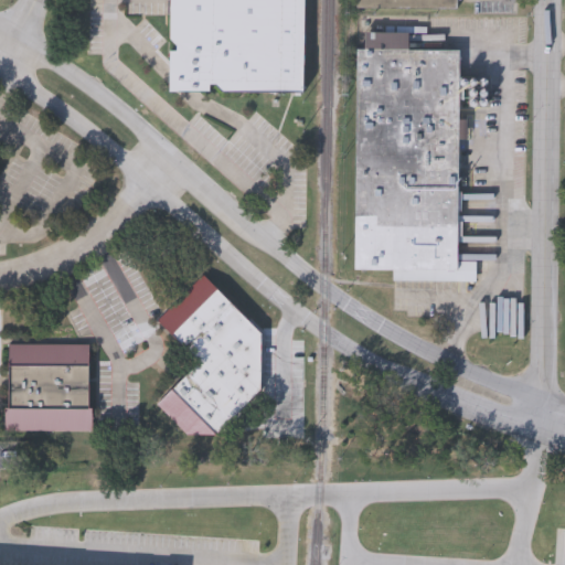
[(304,0),(304,93),(193,92),(169,92),(169,68),(169,0),(304,0)]
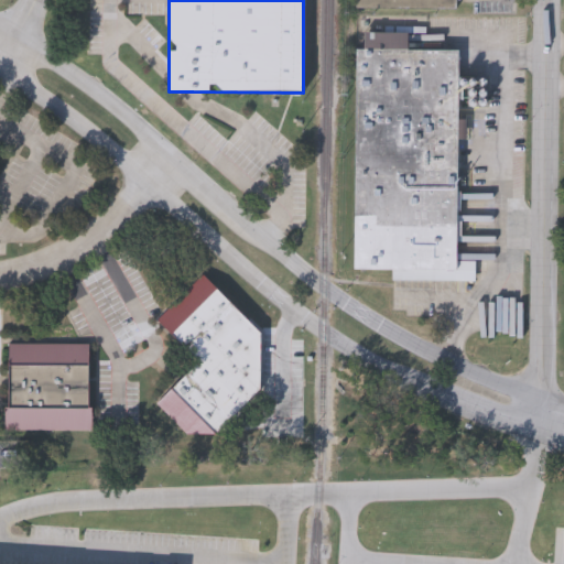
[(456,0),(456,9),(356,8),(356,0),(456,0)]
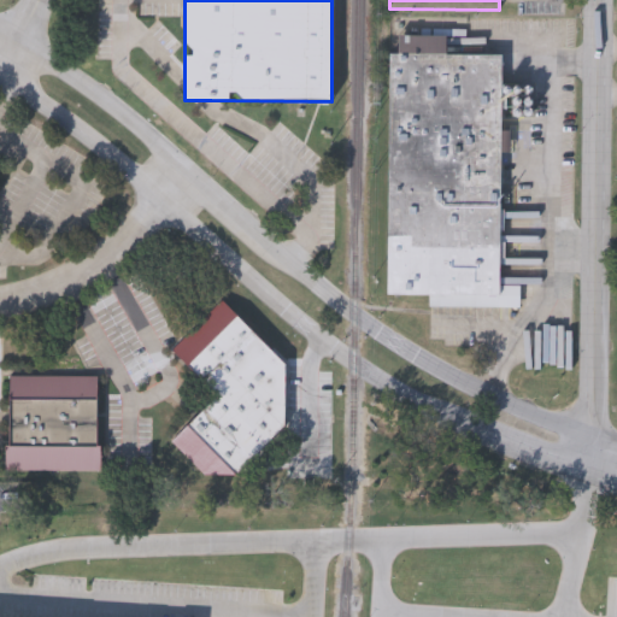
[(387,297),(389,54),(397,54),(397,36),(446,36),(446,45),(482,46),(482,54),(501,54),(500,286),(519,286),(518,309),(428,307),(428,297),(387,297)]
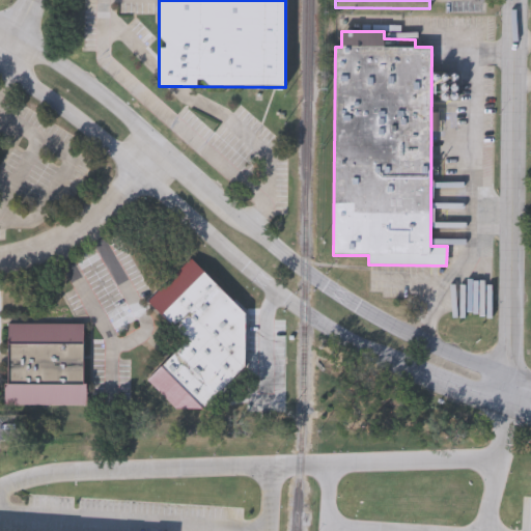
[(244,314),(245,372),(238,380),(238,397),(218,417),(185,418),(147,381),(183,345),(183,339),(149,306),(149,302),(190,261),(244,314)]
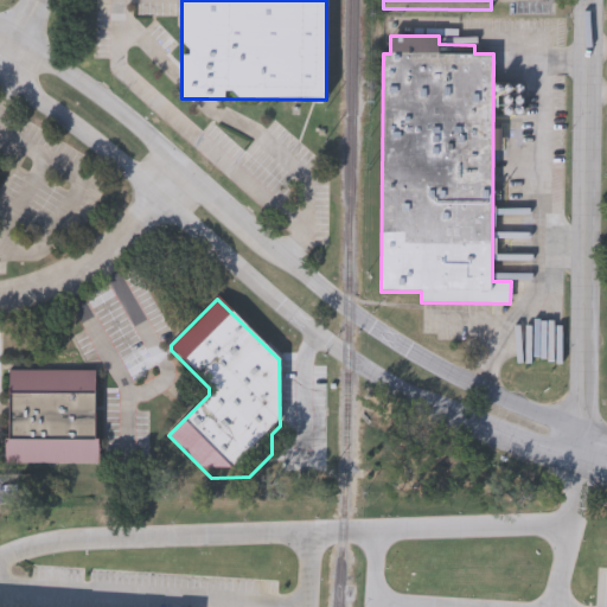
[(6,464),(7,371),(97,372),(96,465),(6,464)]
